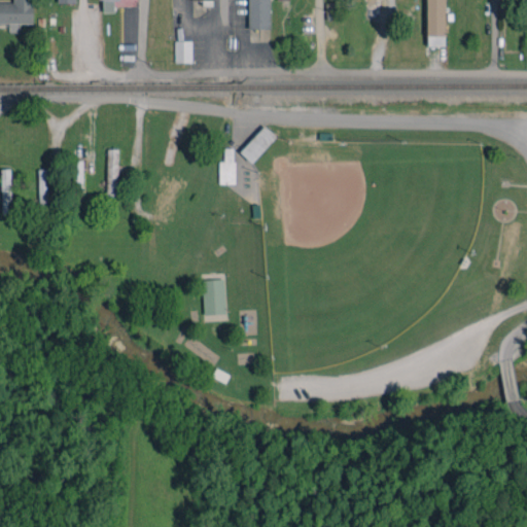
[(32,23),(32,0),(12,0),(12,2),(0,1),(0,23),(8,23),(8,31),(19,31),(19,23),(32,23)]
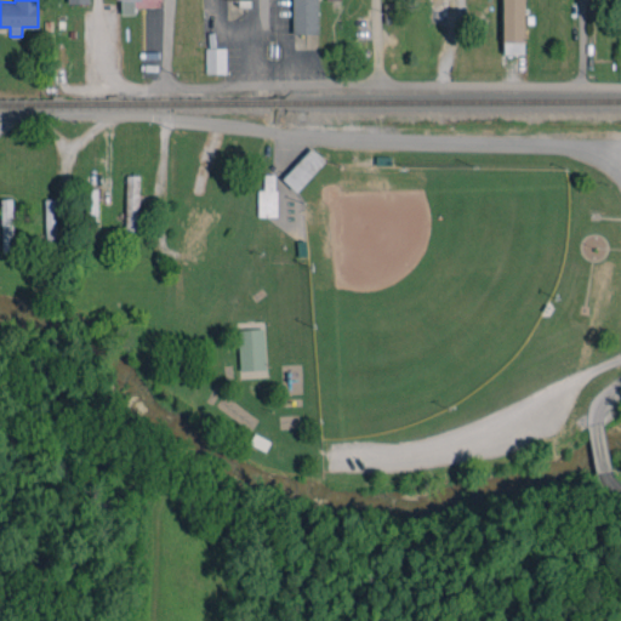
[(161,0),(119,0),(120,15),(135,15),(135,6),(163,6),(161,0)]
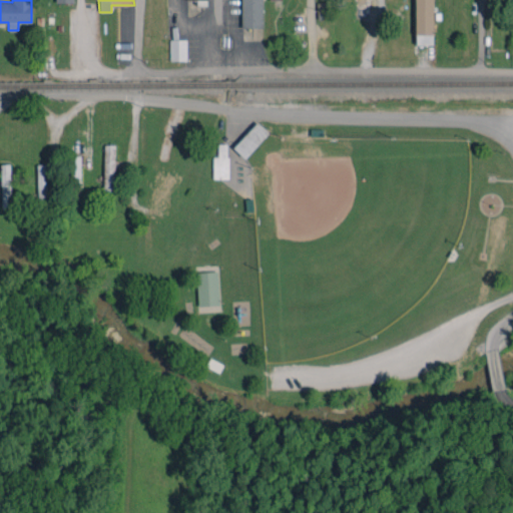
[(240,0),(240,28),(263,28),(262,0),(240,0)]
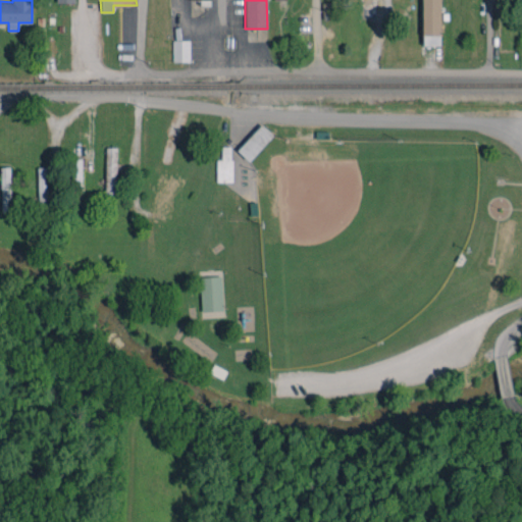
[(439,0),(422,0),(423,46),(441,45),(439,0)]
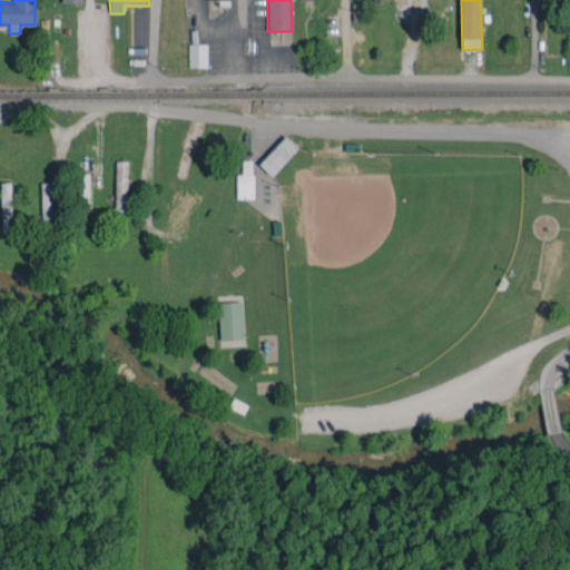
[(207,43),(188,45),(189,68),(207,67),(207,43)]
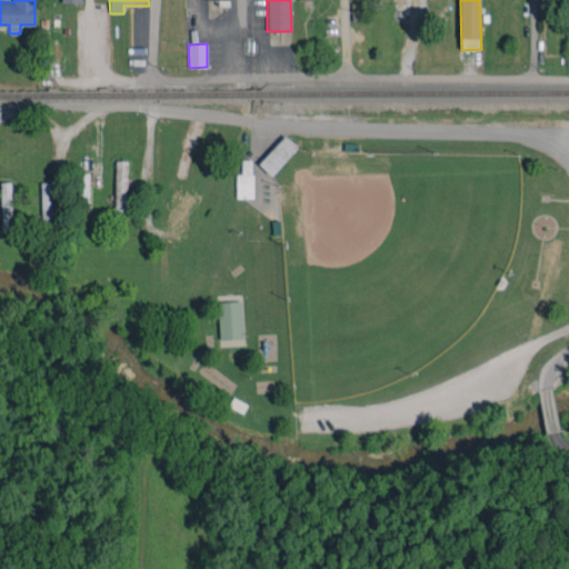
[(259,163),(271,176),(298,147),(285,136),(259,163)]
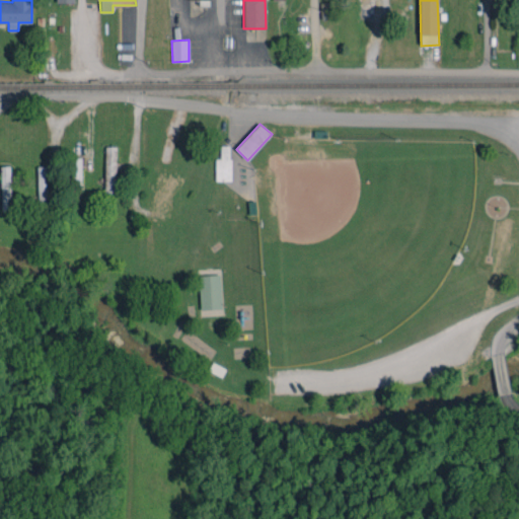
[(216,180),(231,180),(230,145),(221,145),(221,159),(215,159),(216,180)]
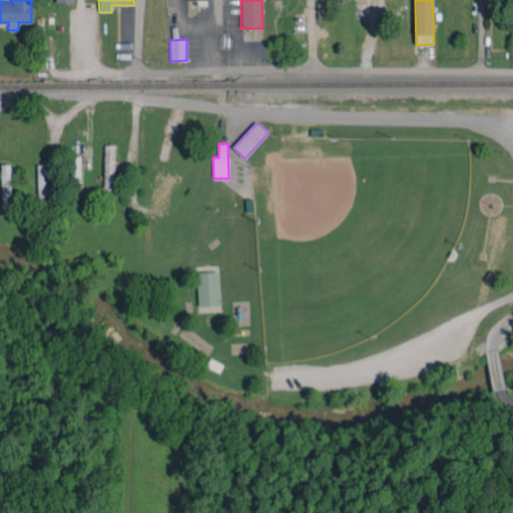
[(115,144),(104,144),(103,195),(114,195),(115,144)]
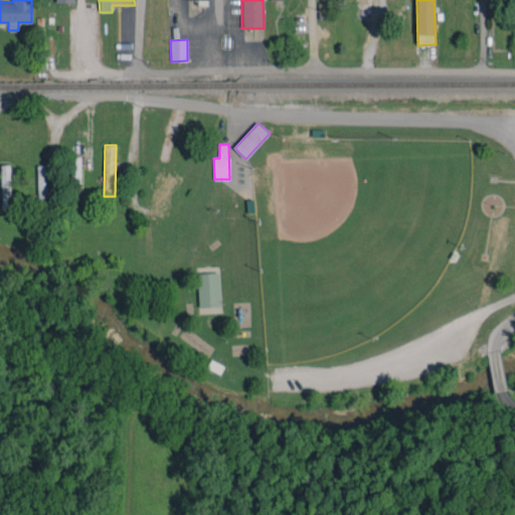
[(80,157),(70,157),(70,187),(81,187),(80,157)]
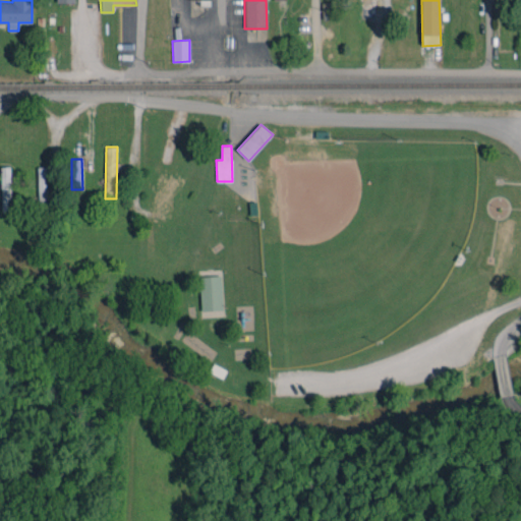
[(10,166),(1,167),(1,212),(11,212),(10,166)]
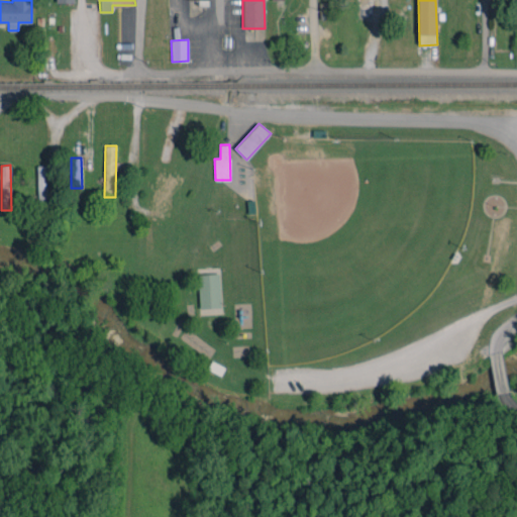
[(46,166),(36,166),(38,209),(48,209),(46,166)]
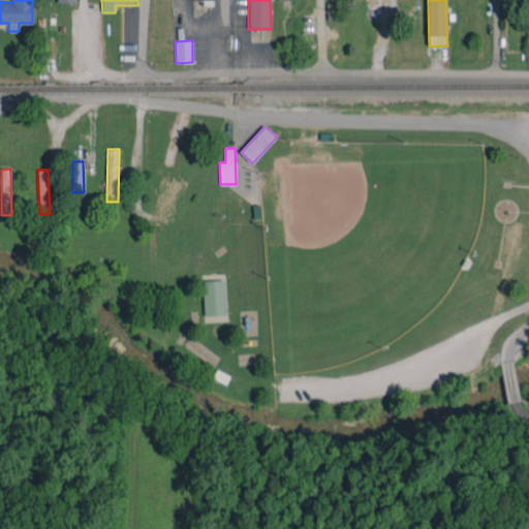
[(225,315),(225,280),(203,280),(204,315),(225,315)]
